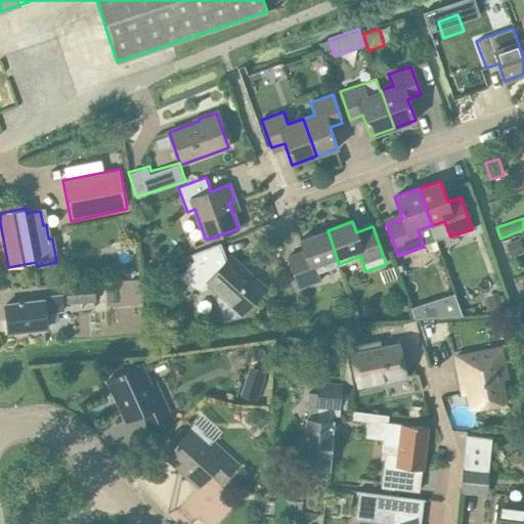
[(288,257),(295,276),(299,288),(322,279),(319,271),(339,264),(328,230),(300,239),(304,251),(288,257)]
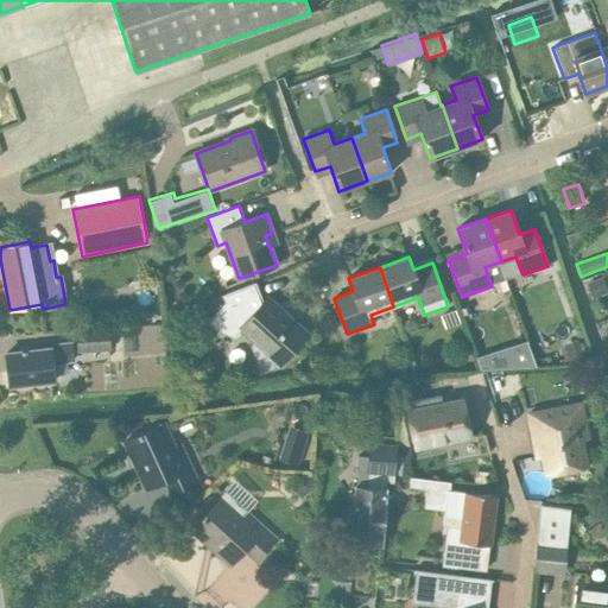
[(594,298),(607,292),(607,291),(603,277),(588,283),(594,298)]
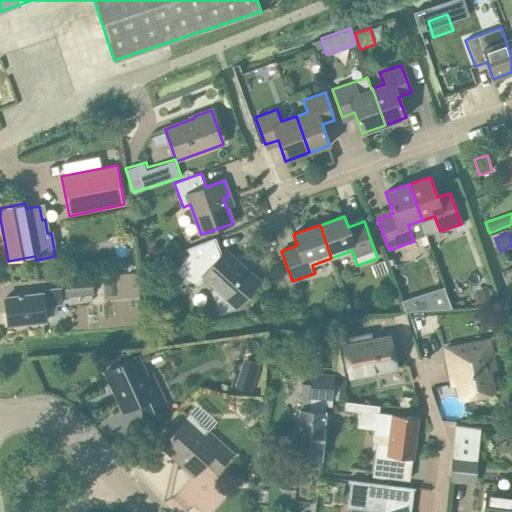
[(176,270),(175,273),(198,285),(203,280),(212,288),(211,290),(217,313),(233,309),(236,305),(245,296),(258,281),(225,251),(221,256),(216,238),(187,249),(190,255),(176,270)]
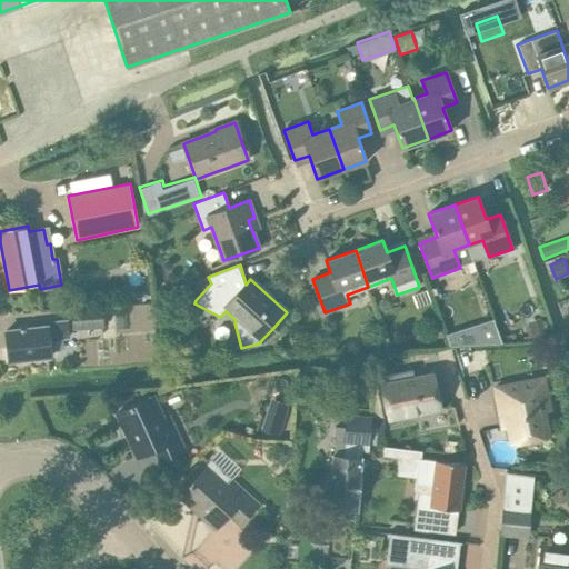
[(72,309),(75,330),(103,328),(101,307),(72,309)]
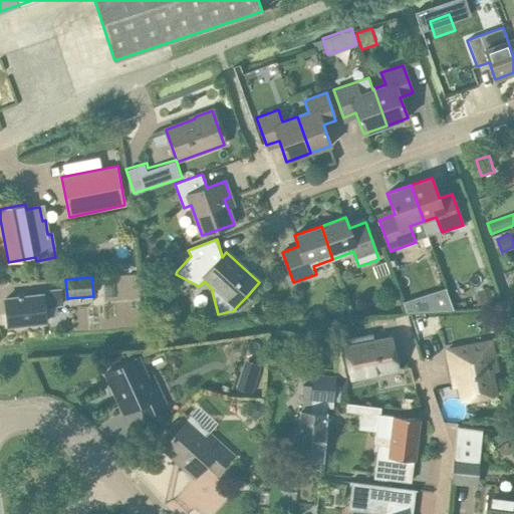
[(489,286),(477,290),(482,305),(494,301),(489,286)]
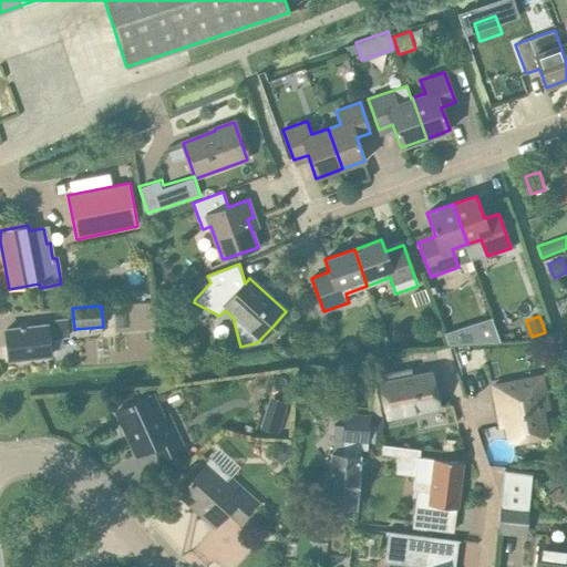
[(45,325),(6,330),(9,360),(51,356),(50,338),(68,337),(65,320),(45,322),(45,325)]
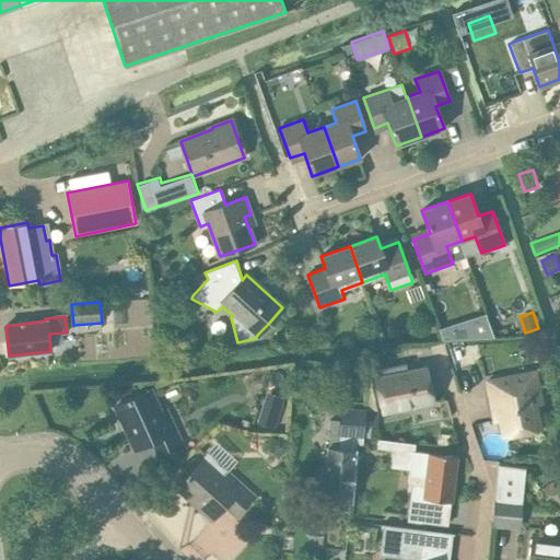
[(488,325),(474,328),(475,338),(490,336),(488,325)]
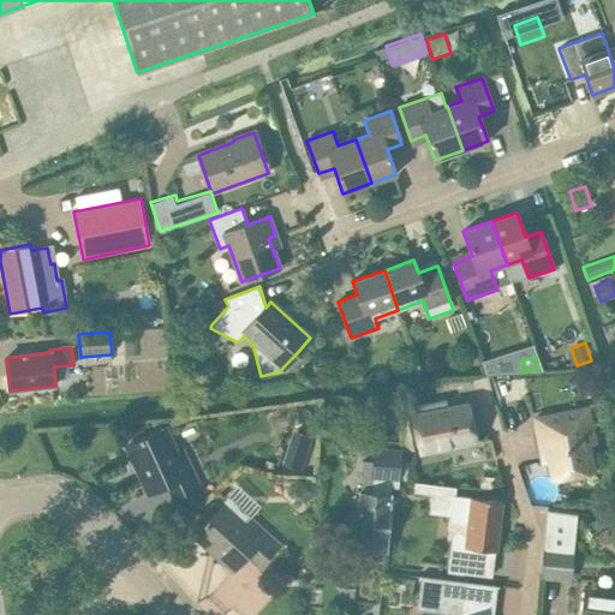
[(446,400),(411,407),(418,446),(433,443),(434,451),(435,453),(435,457),(457,453),(455,447),(466,445),(477,442),(473,423),(470,402),(447,407),(446,402),(446,400)]
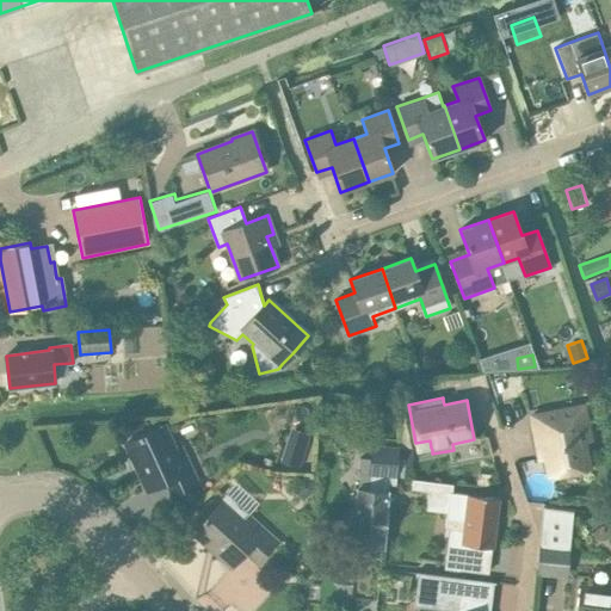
[(531,417),(534,430),(538,454),(544,452),(549,475),(588,468),(581,427),(588,426),(585,406),(531,417)]
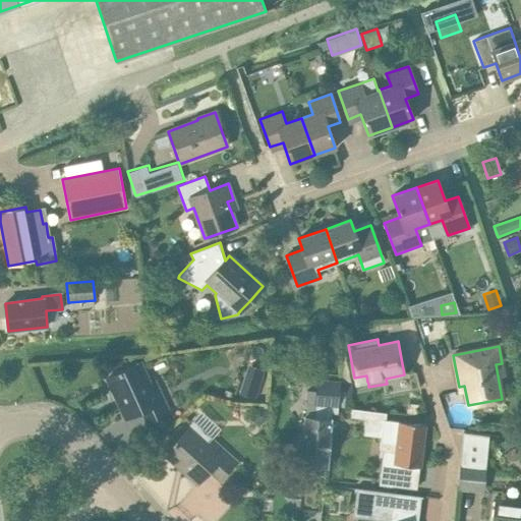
[(132,366),(107,379),(125,418),(140,411),(146,424),(168,414),(153,382),(151,382),(141,362),(132,366)]
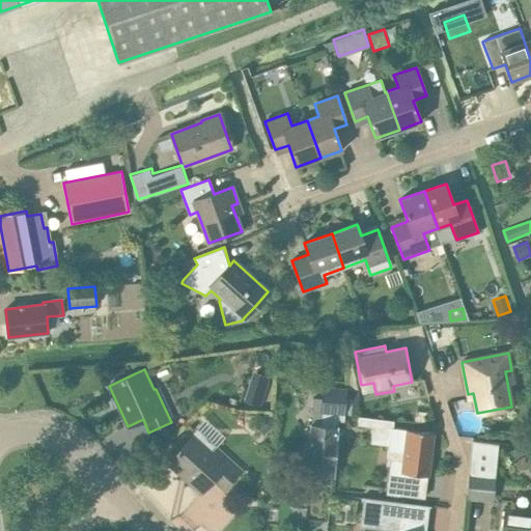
[(248,387),(244,401),(260,407),(264,392),(270,378),(252,372),(248,387)]
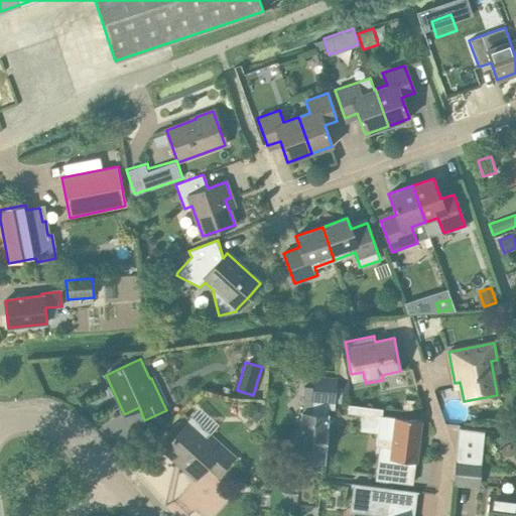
[(301,414),(297,461),(323,463),(328,416),(335,404),(337,377),(314,376),(311,415),(301,414)]
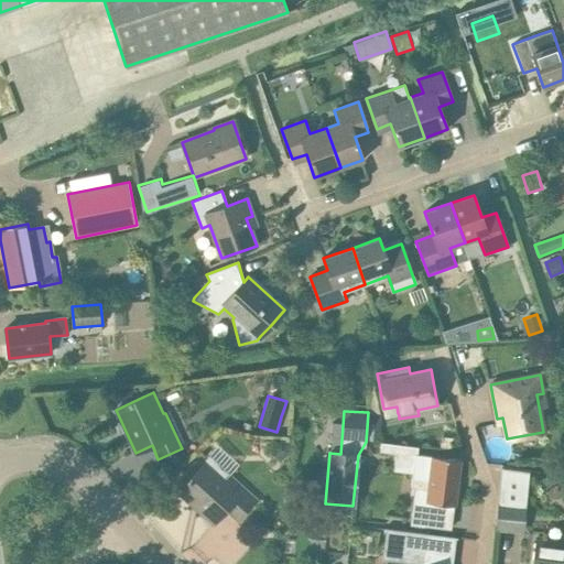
[(380,442),(379,452),(396,454),(393,472),(412,474),(411,487),(414,488),(410,525),(425,527),(427,503),(454,507),(456,507),(462,459),(416,454),(418,447),(380,442)]
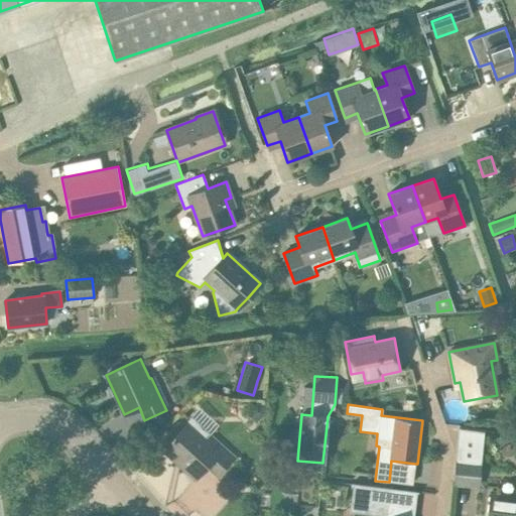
[(247,412),(256,423),(264,416),(264,406),(255,405),(247,412)]
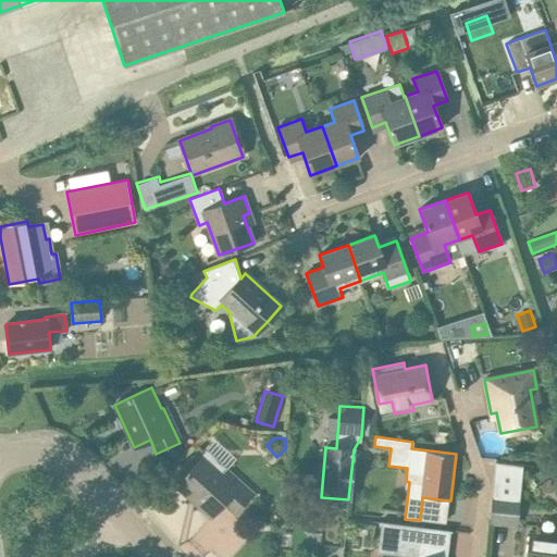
[(206,452),(175,485),(211,517),(223,504),(234,514),(252,494),(206,452)]
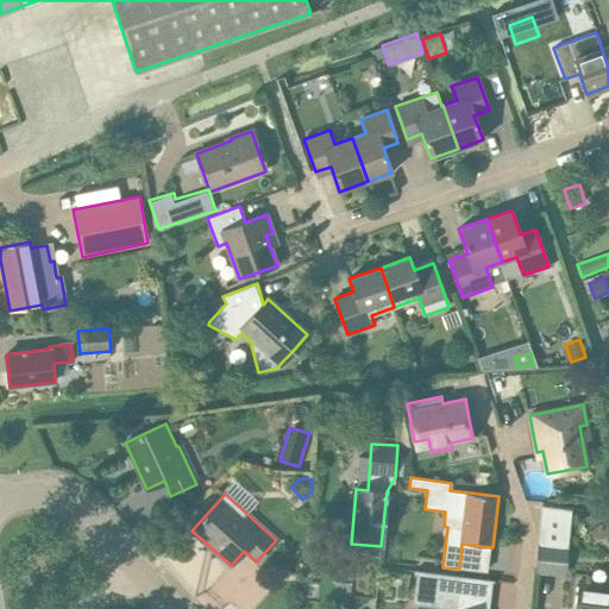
[(542,507),(535,573),(566,577),(572,509),(542,507)]
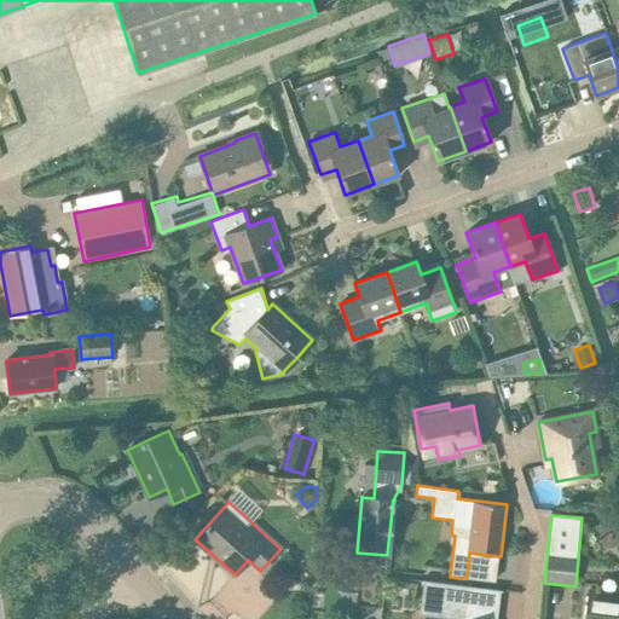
[(421,580),(421,582),(423,582),(424,582),(423,595),(468,600),(469,588),(501,591),(502,591),(502,590),(421,580)]
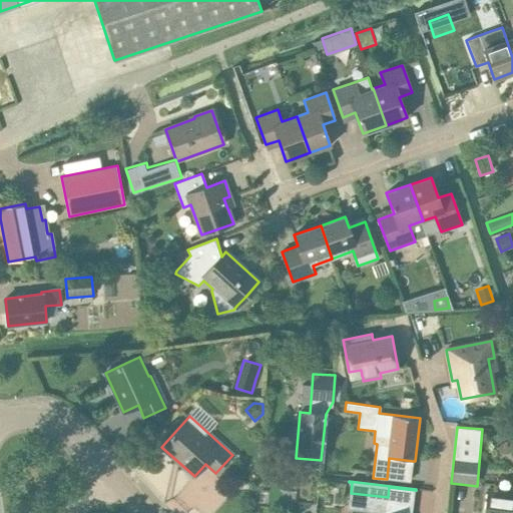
[(512,512),(512,495),(488,492),(485,512),(512,512)]
